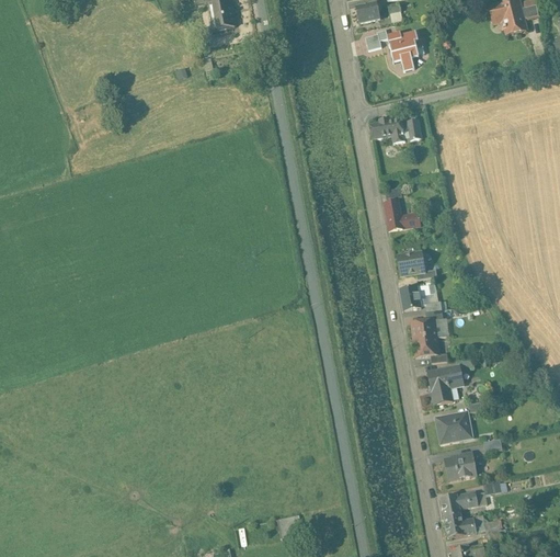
[(221,0),(216,1),(216,0),(213,0),(208,1),(214,30),(210,31),(233,26),(228,0),(221,0)]
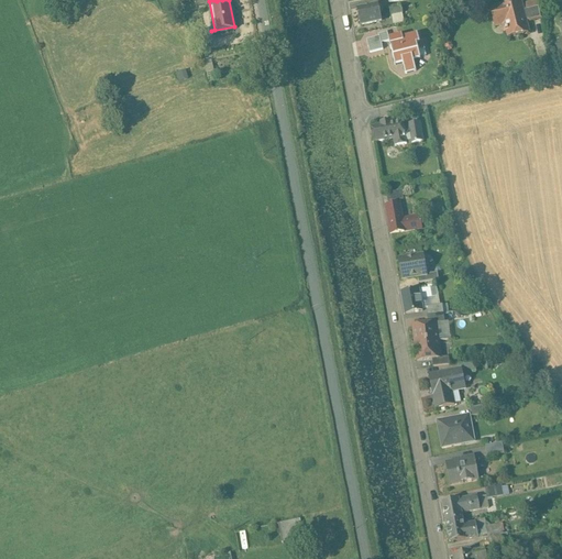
[(399,0),(388,2),(390,12),(401,10),(399,0)]
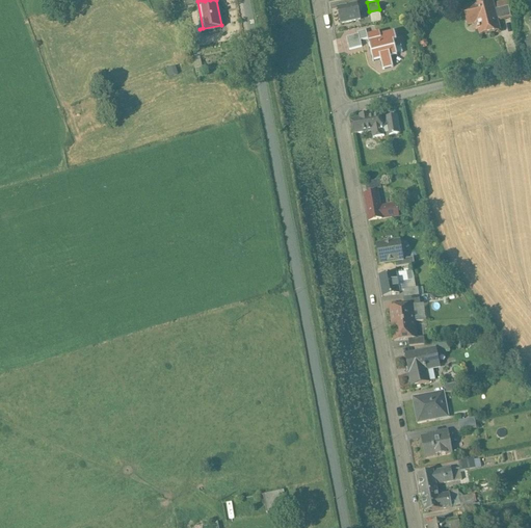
[(482,0),(462,5),(467,23),(478,21),(479,25),(477,25),(478,28),(480,28),(481,32),(499,29),(497,20),(494,7),(492,0),(482,0)]
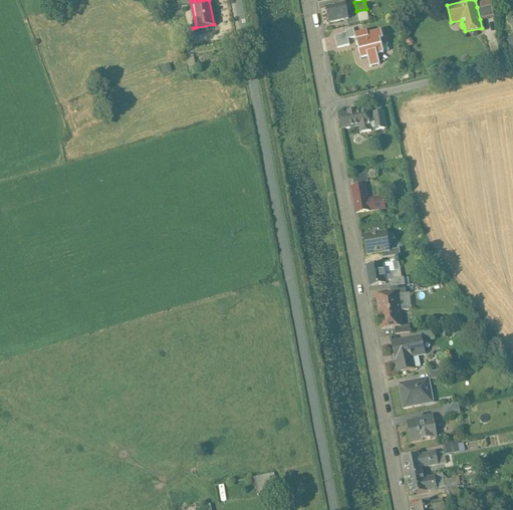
[(345,3),(325,6),(327,21),(348,18),(345,3)]
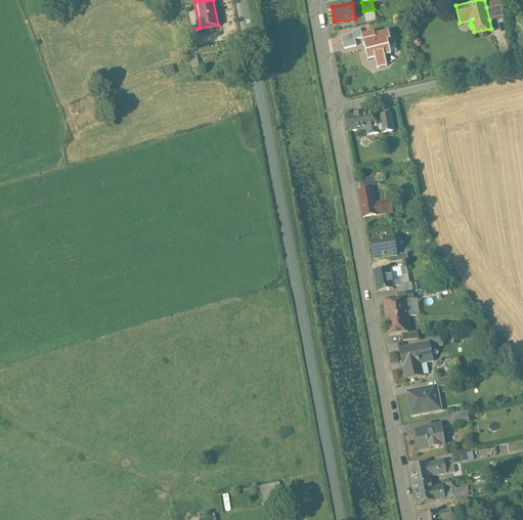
[(502,3),(486,7),(489,19),(504,15),(502,3)]
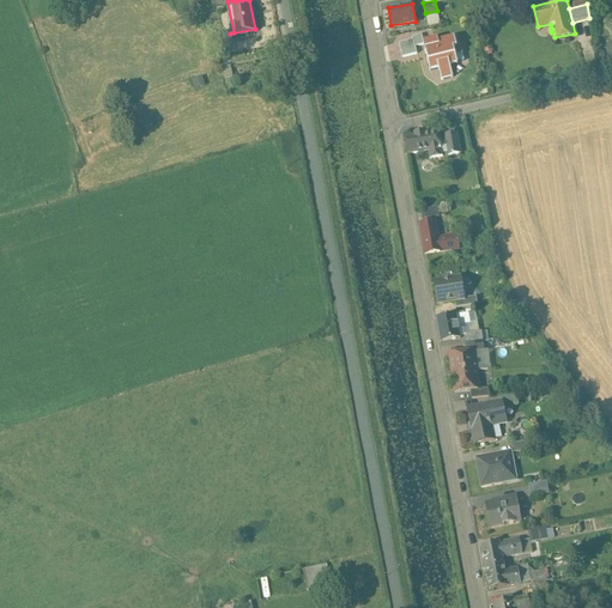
[(412,37),(398,41),(401,55),(416,52),(414,44),(423,42),(429,68),(437,66),(440,78),(452,76),(449,64),(458,61),(455,53),(462,52),(460,42),(455,43),(453,34),(437,37),(437,36),(423,40),(420,32),(411,35),(412,37)]
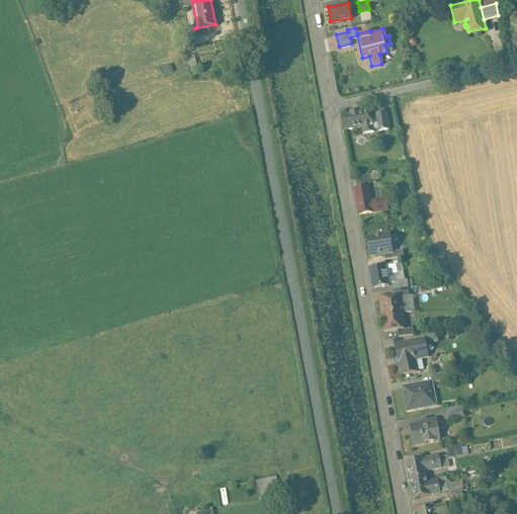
[(164,71),(172,69),(170,61),(162,63),(164,71)]
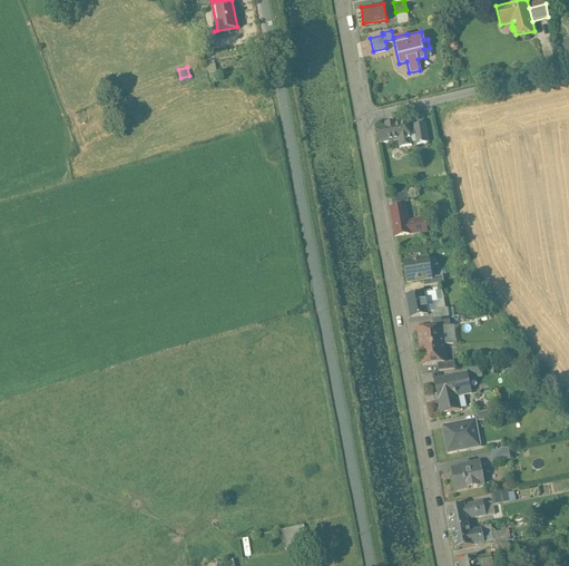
[(406,119),(375,125),(379,139),(398,136),(399,144),(411,142),(406,119)]
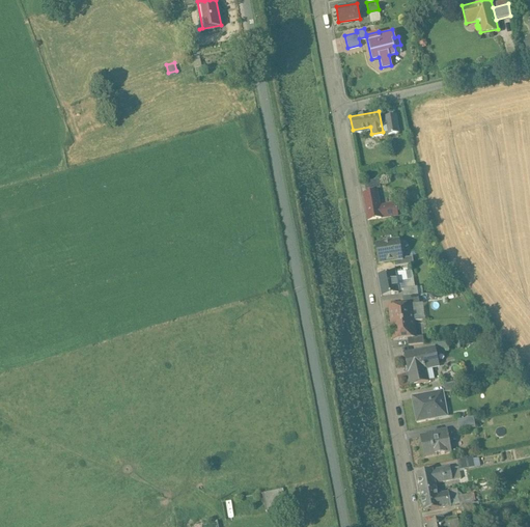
[(395,116),(385,118),(387,131),(397,130),(395,116)]
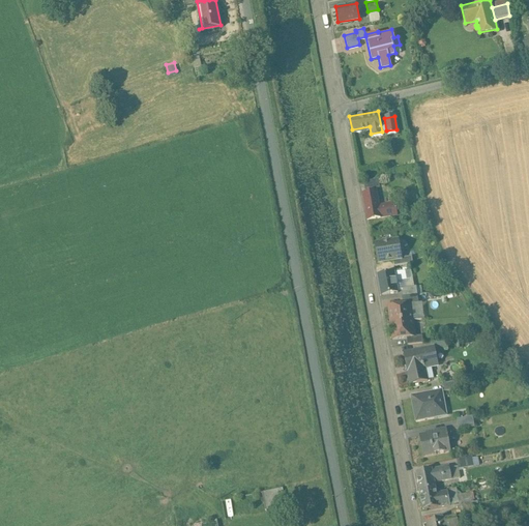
[(377,178),(362,181),(363,187),(378,184),(377,178)]
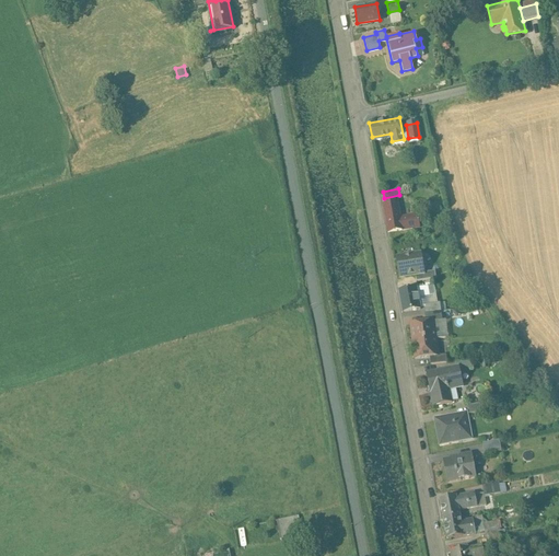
[(395,200),(383,203),(387,230),(399,228),(397,216),(395,200)]
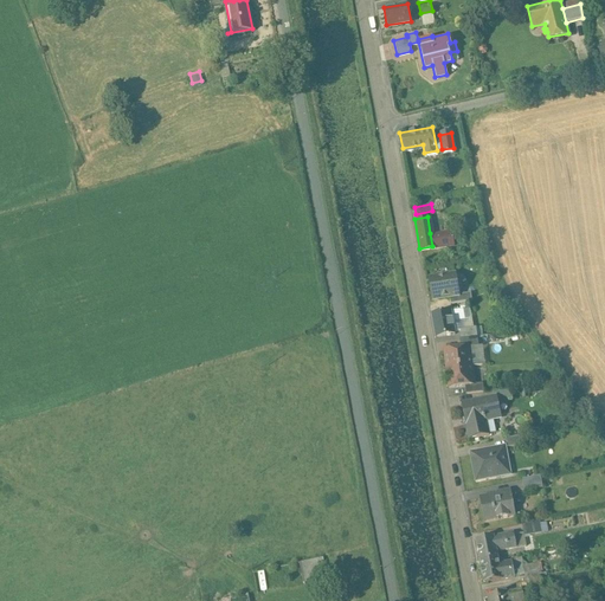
[(449,230),(430,233),(432,246),(451,244),(449,230)]
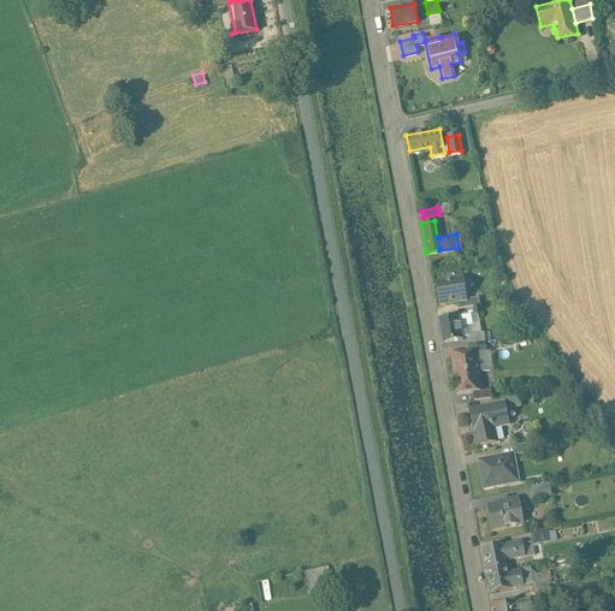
[(462,277),(436,282),(439,303),(456,300),(466,298),(466,297),(462,277)]
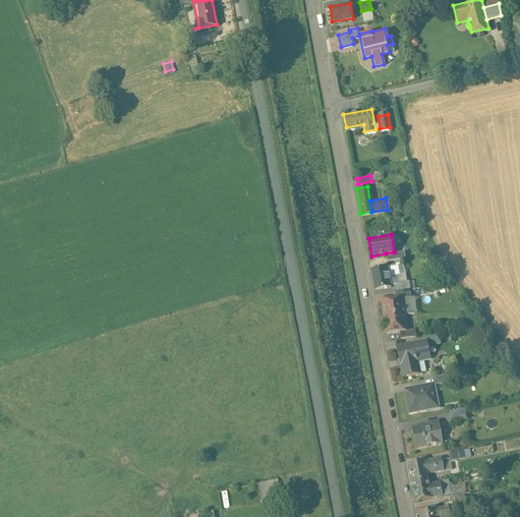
[(404,250),(394,251),(394,252),(386,253),(387,260),(405,256),(404,250)]
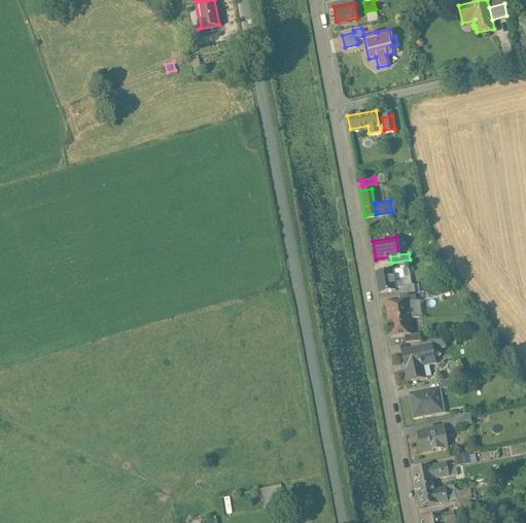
[(391,269),(375,272),(374,272),(378,291),(395,288),(395,287),(398,287),(397,285),(411,283),(410,275),(404,276),(401,268),(392,269),(391,269)]
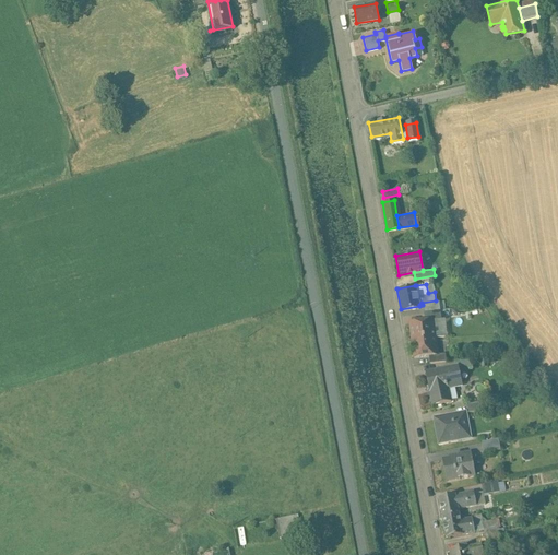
[(436,300),(422,303),(423,305),(423,311),(439,308),(438,300),(436,300)]
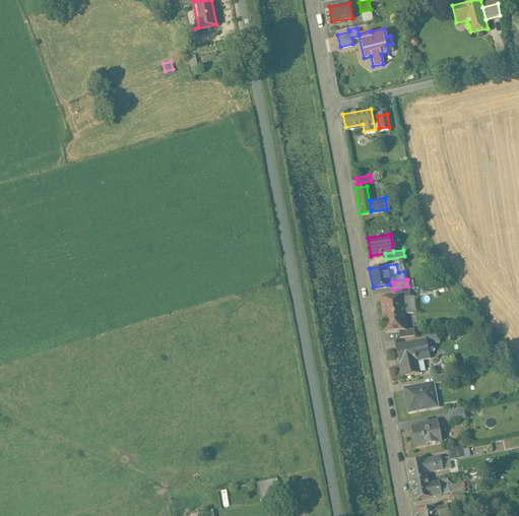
[(408,286),(393,289),(395,298),(402,297),(403,297),(410,296),(408,286)]
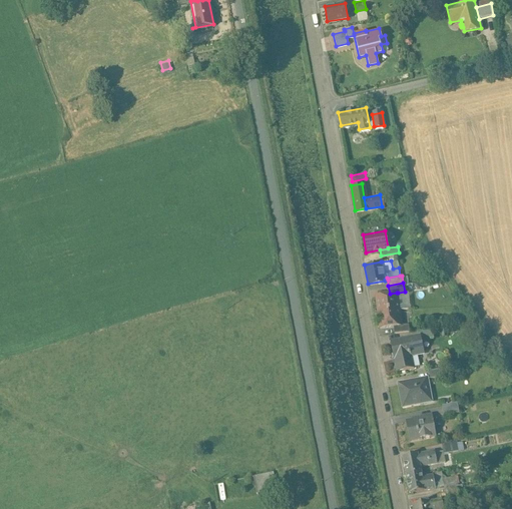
[(390,294),(376,295),(378,311),(399,309),(398,293),(397,293),(390,294)]
